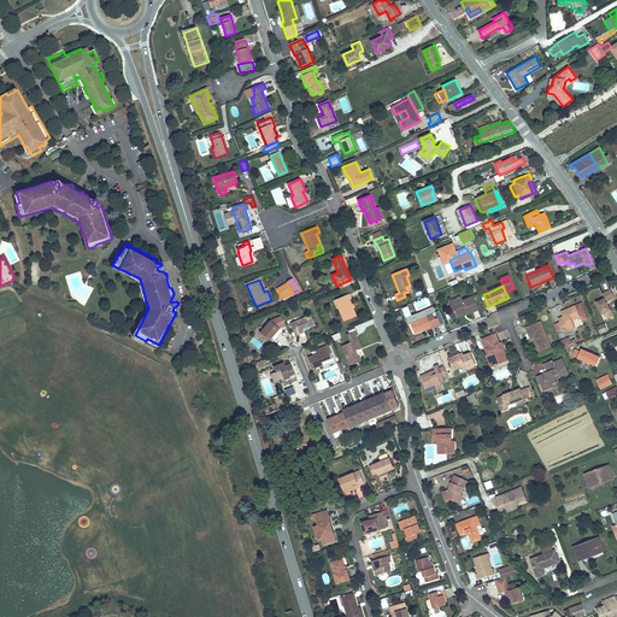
[(601,315),(605,312),(611,309),(606,301),(613,298),(610,289),(601,293),(604,298),(595,303),(601,315)]
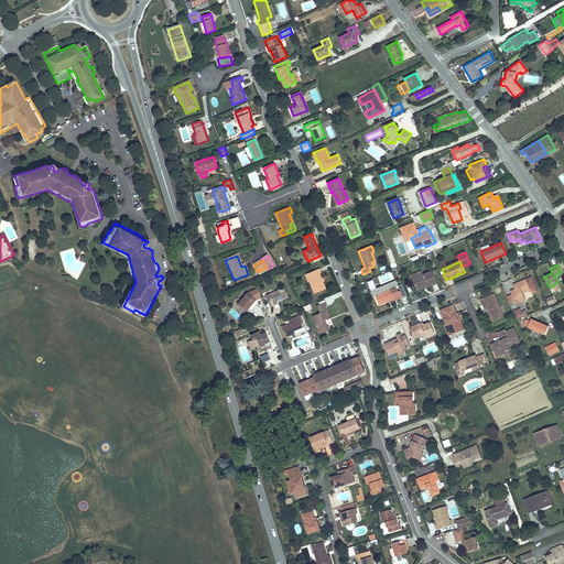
[(320,269),(307,274),(315,294),(326,289),(324,284),(320,274),(322,273),(320,269)]
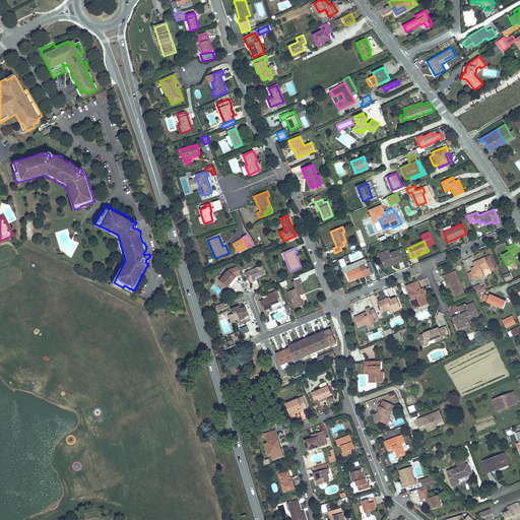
[(384,267),(389,265),(393,263),(394,265),(402,262),(397,250),(389,254),(389,253),(379,257),(384,267)]
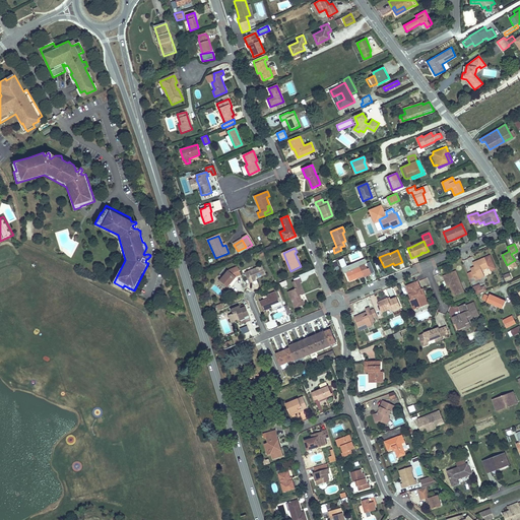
[(496,268),(490,255),(475,261),(476,266),(474,267),(470,268),(475,279),(484,276),(482,270),(490,267),(491,270),(496,268)]
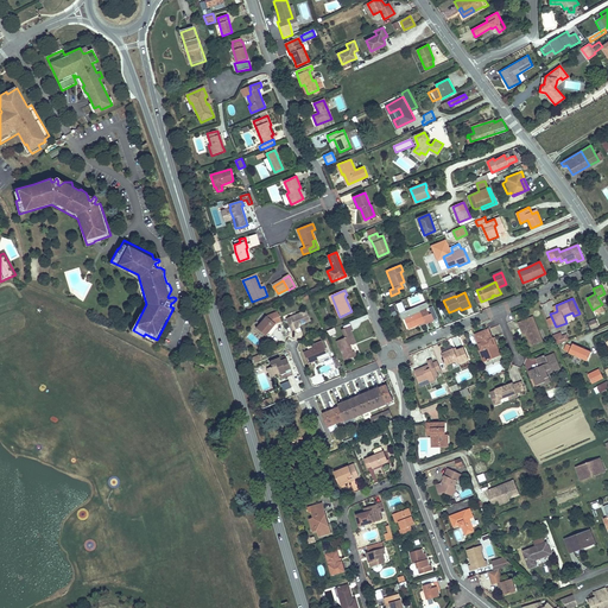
[(426,309),(404,318),(409,329),(417,325),(424,322),(425,324),(434,321),(430,314),(429,315),(426,309)]
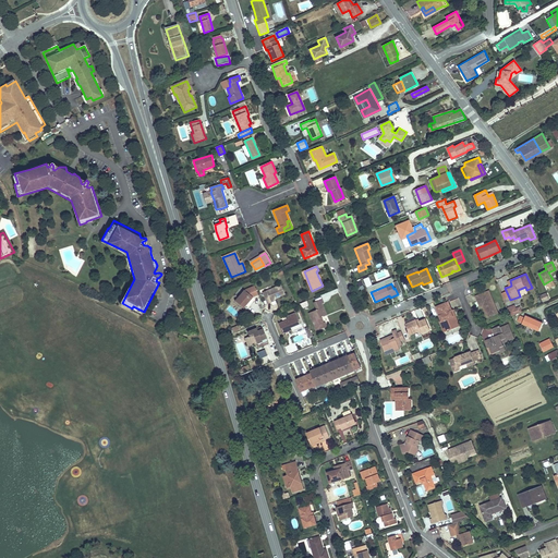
[(281,286),(263,294),(267,305),(276,302),(275,301),(286,295),(281,286)]
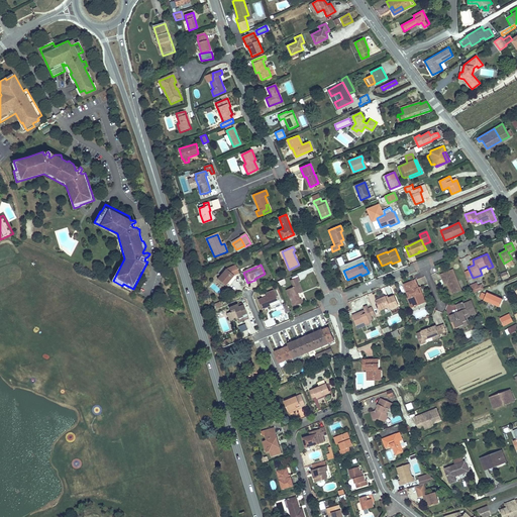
[(234,277),(226,270),(218,280),(226,287),(234,277)]
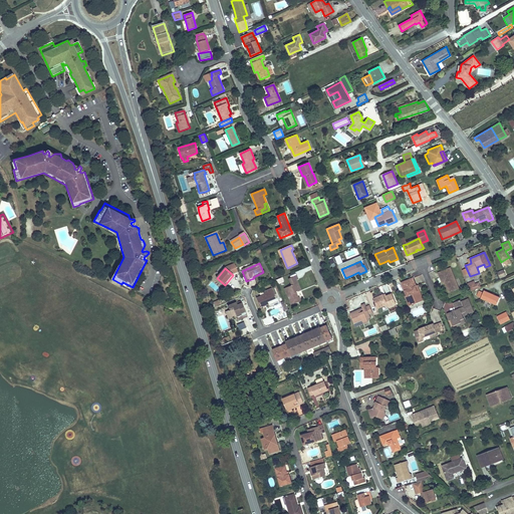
[(450,268),(438,273),(442,282),(446,281),(447,283),(446,284),(449,292),(458,288),(450,268)]
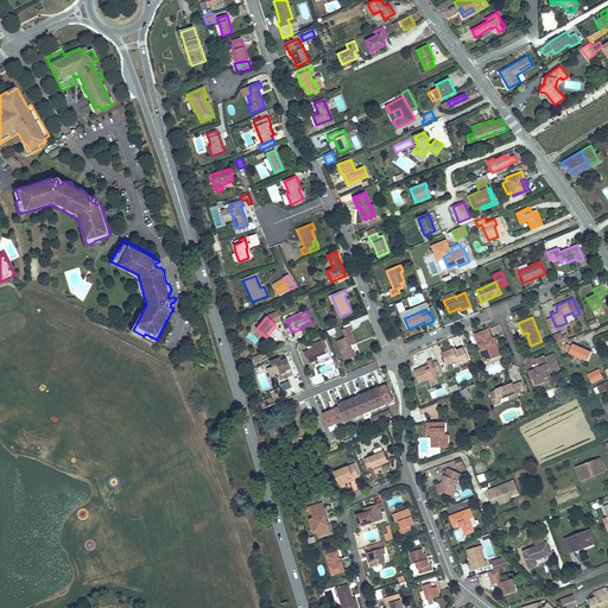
[(591,330),(599,327),(596,320),(588,322),(591,330)]
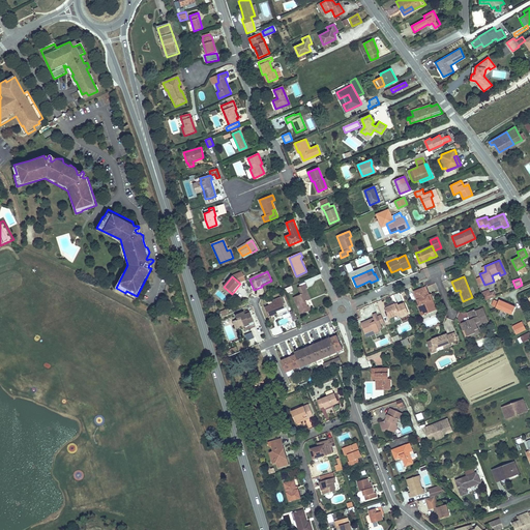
[(301,295),(294,298),(300,311),(303,310),(304,314),(311,311),(310,306),(307,306),(305,302),(311,300),(305,289),(307,288),(305,284),(298,288),(301,295)]
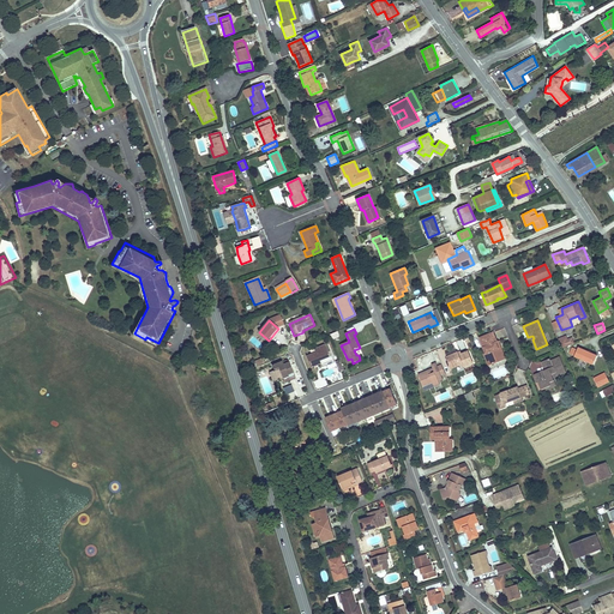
[(483,355),(486,361),(491,359),(492,363),(501,360),(499,355),(503,354),(500,348),(498,348),(495,343),(497,342),(493,332),(479,338),(486,354),(483,355)]
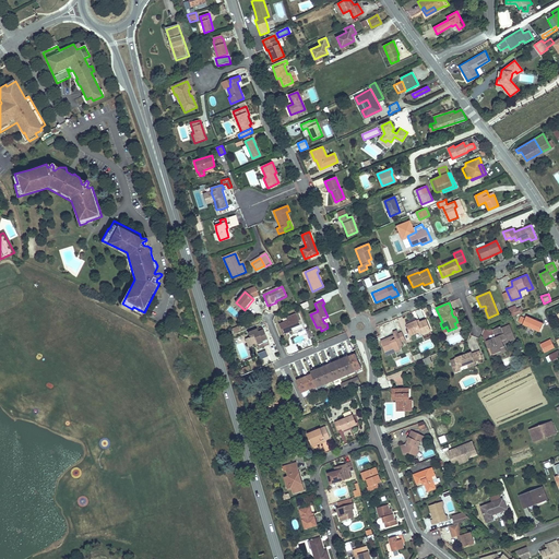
[(512,317),(522,312),(521,309),(515,311),(513,306),(509,308),(512,317)]
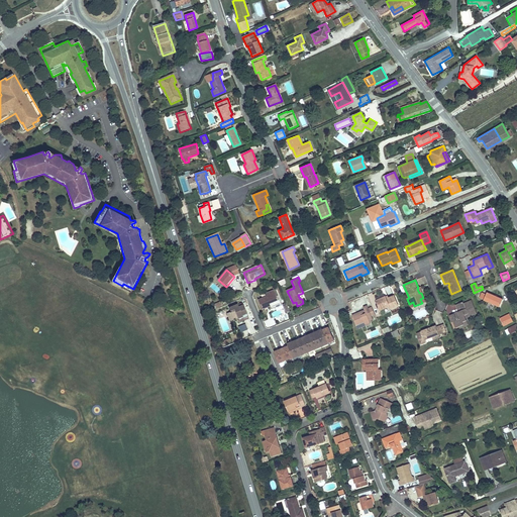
[(283,305),(281,300),(278,295),(275,296),(273,291),(265,295),(267,298),(259,301),(263,310),(271,307),(272,308),(275,307),(275,308),(283,305)]
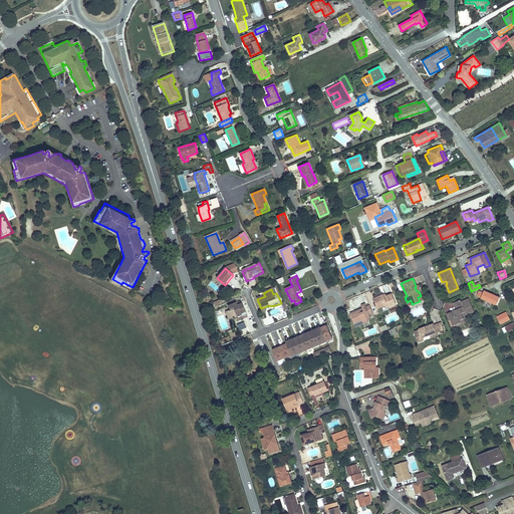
[(484,291),(481,298),(497,304),(499,297),(484,291)]
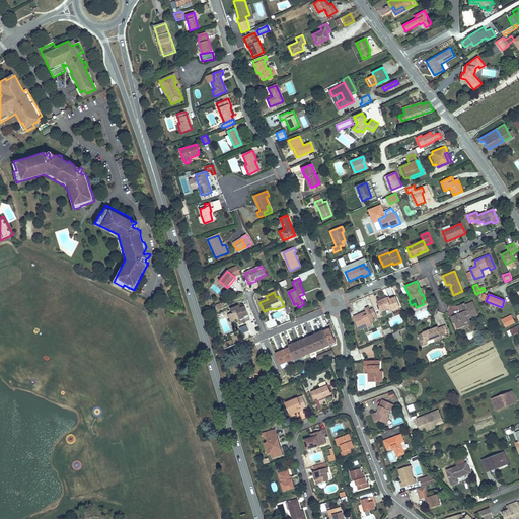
[(386,298),(378,302),(382,311),(390,308),(391,310),(399,307),(395,297),(388,300),(386,298)]
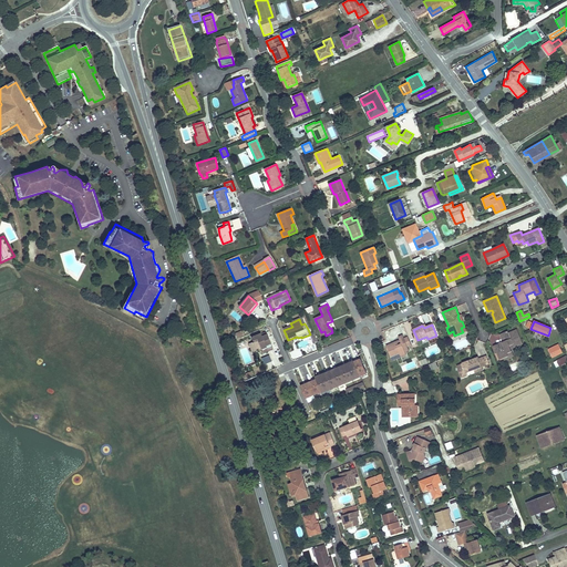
[(500,360),(504,359),(508,357),(507,353),(512,351),(511,349),(509,346),(513,344),(513,346),(522,341),(516,330),(508,333),(507,331),(500,334),(503,341),(502,342),(503,343),(498,346),(498,343),(492,347),(495,353),(497,353),(500,360)]
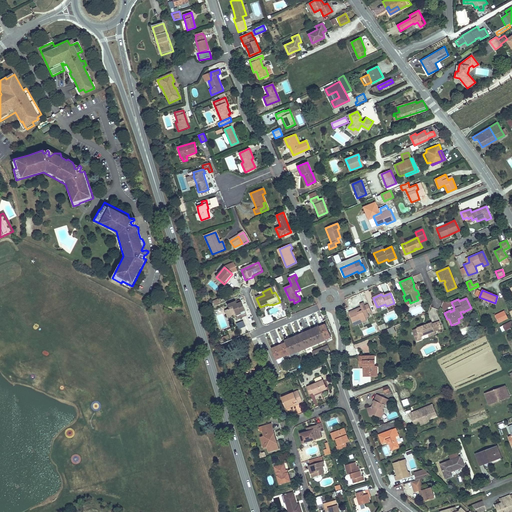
[(284,301),(279,303),(283,311),(288,309),(284,301)]
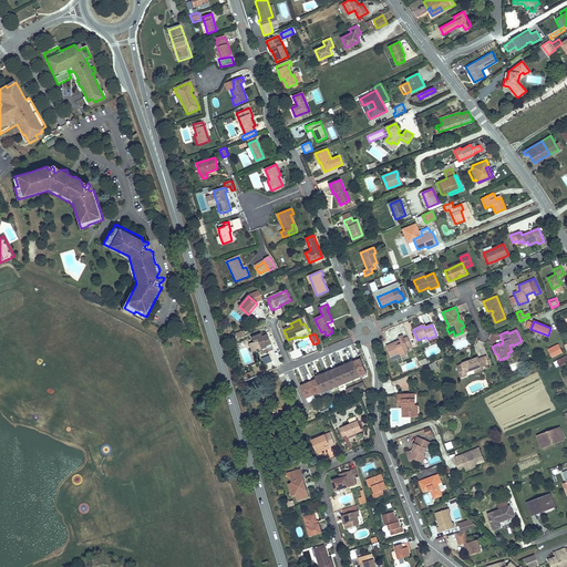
[(268,337),(254,342),(254,343),(250,346),(254,352),(261,349),(264,356),(269,353),(267,347),(271,344),(268,337)]
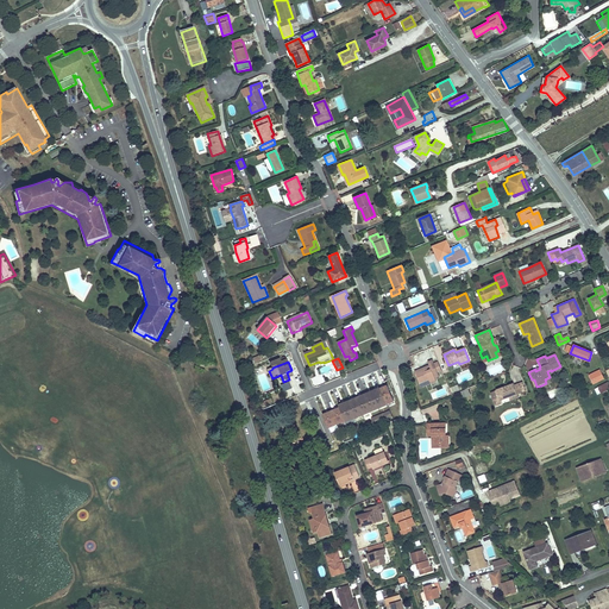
[(426,372),(425,369),(415,372),(420,385),(429,382),(431,384),(437,382),(435,380),(433,375),(438,374),(433,362),(428,363),(429,366),(431,370),(426,372)]
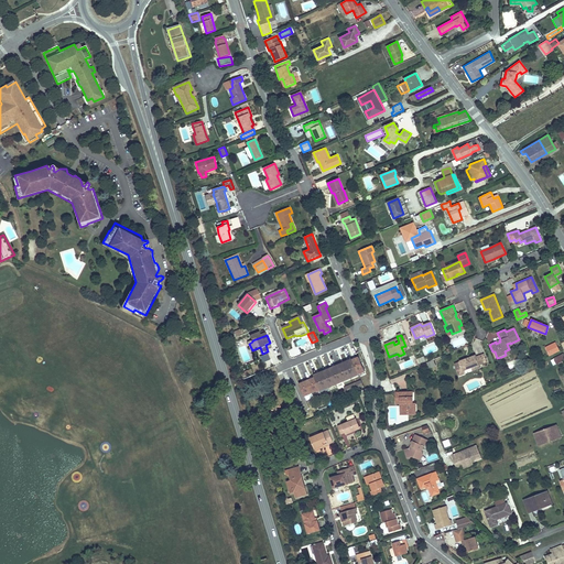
[(424,355),(437,351),(435,343),(422,346),(424,355)]
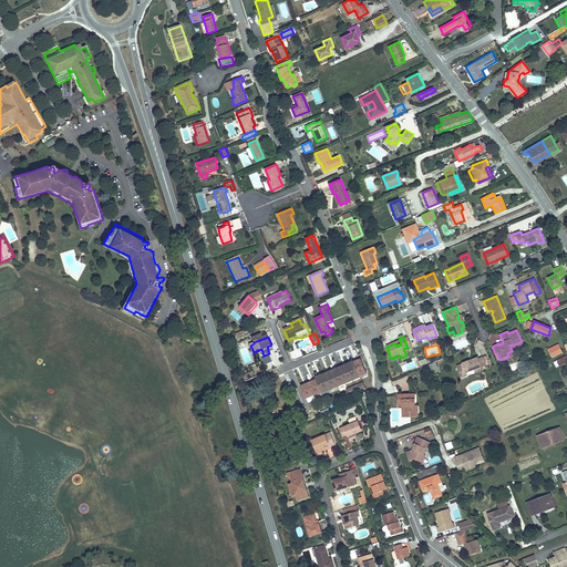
[(563,354),(559,347),(549,352),(553,359),(563,354)]
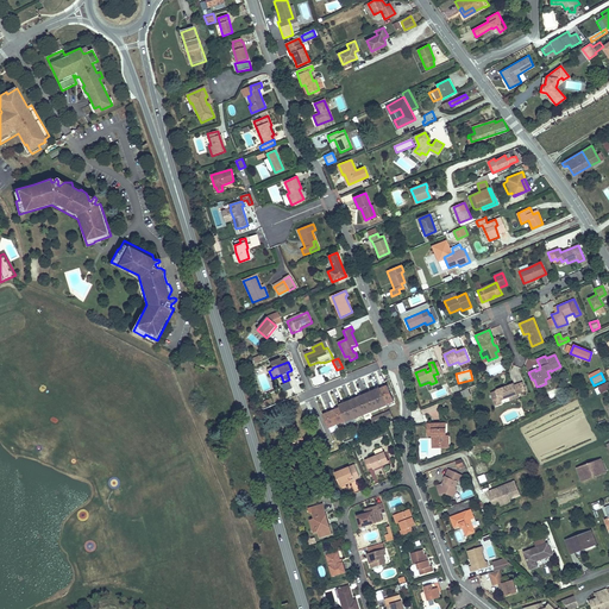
[(293,377),(296,394),(305,391),(301,376),(293,377)]
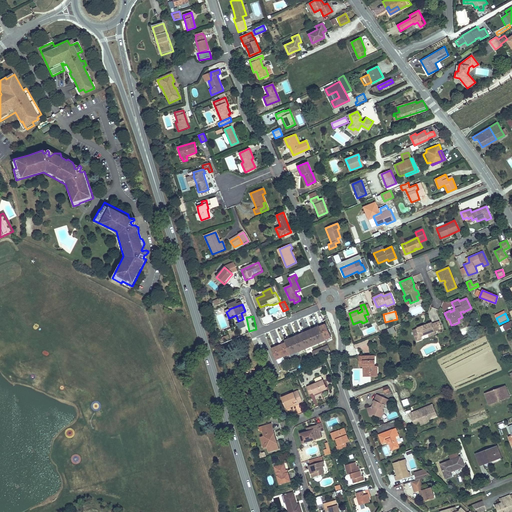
[(511,326),(511,320),(503,325),(505,329),(506,330),(511,326)]
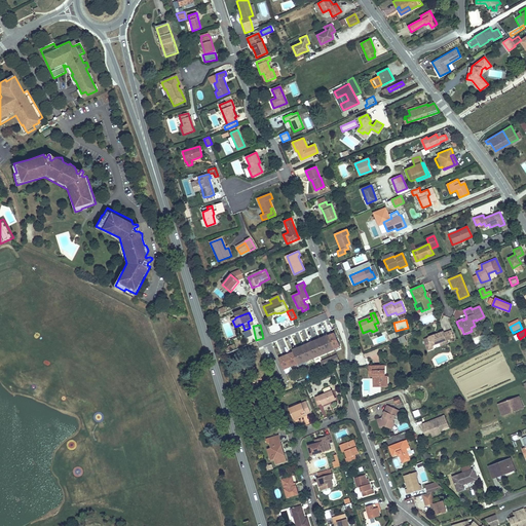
[(434,335),(434,334),(428,336),(433,345),(440,342),(447,339),(454,337),(451,330),(444,332),(444,330),(436,333),(437,334),(434,335)]
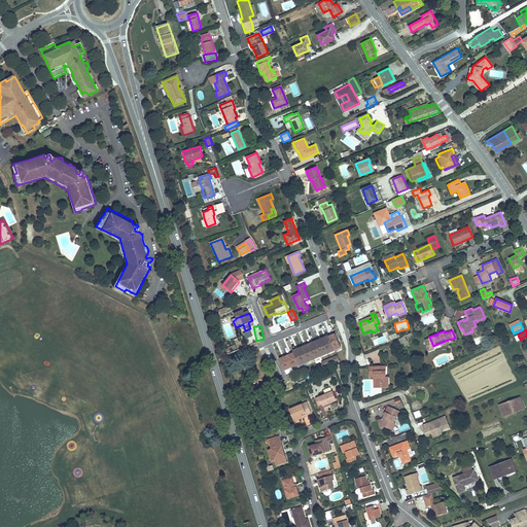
[(520,339),(518,335),(503,342),(505,346),(520,339)]
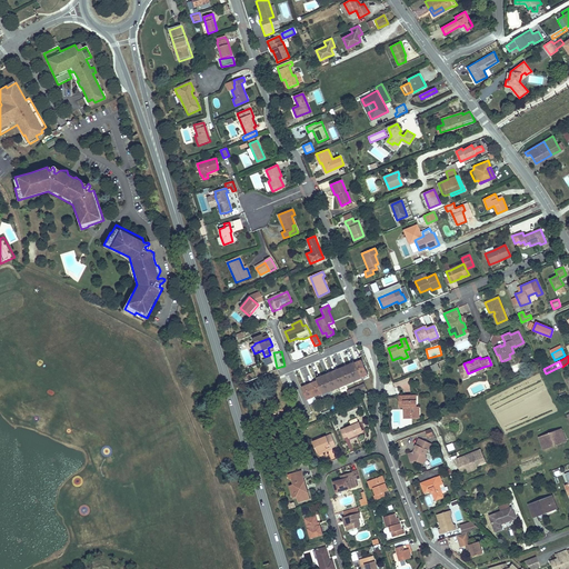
[(311,381),(318,397),(362,378),(356,362),(311,381)]
